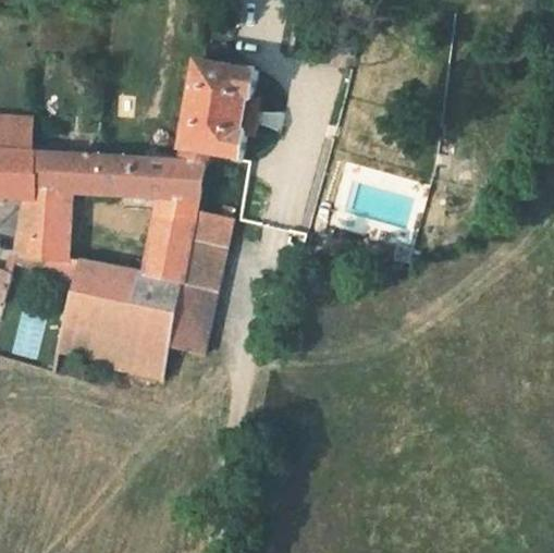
[(188,147),(186,160),(207,161),(209,151),(242,157),(247,131),(247,128),(243,127),(249,95),(253,96),(254,94),(258,66),(196,56),(181,146),(188,147)]
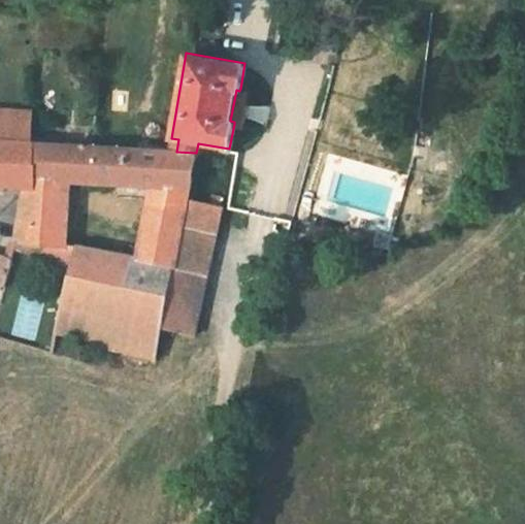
[(248,91),(240,89),(239,91),(236,90),(230,121),(234,122),(234,124),(241,125),(248,91)]
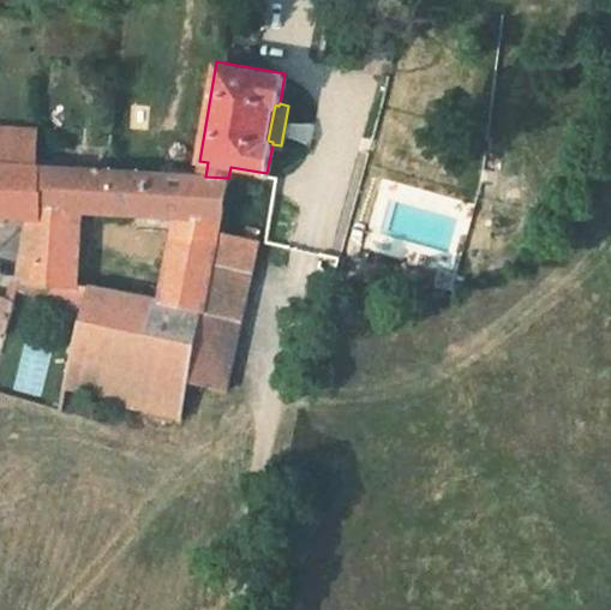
[(36,129),(0,125),(0,215),(24,219),(29,210),(36,207),(36,165),(36,129)]
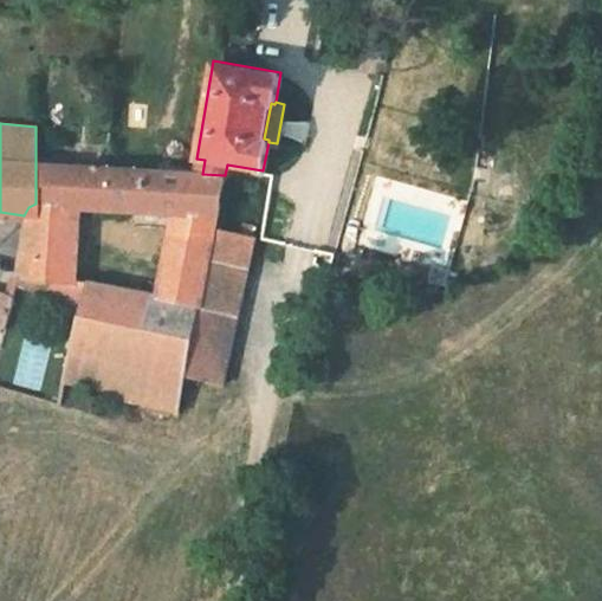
[(202,174),(36,162),(36,204),(78,206),(172,211),(170,224),(172,228),(213,233),(215,225),(221,192),(225,175),(202,174)]
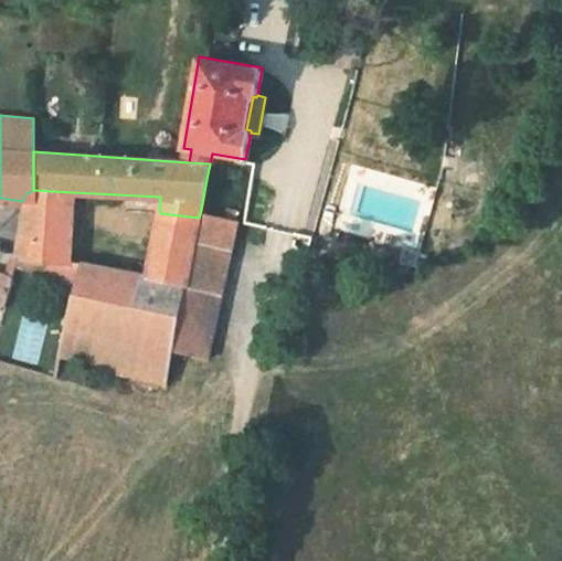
[(70,294),(57,353),(167,381),(172,347),(207,355),(236,209),(225,205),(223,215),(201,210),(199,218),(160,213),(148,274),(70,257),(73,192),(33,190),(27,193),(22,201),(6,273),(70,294)]
